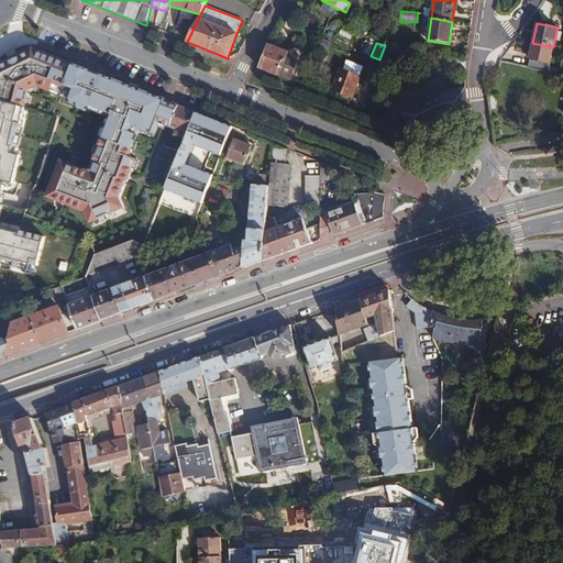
[(532,43),(527,68),(548,73),(553,47),(532,43)]
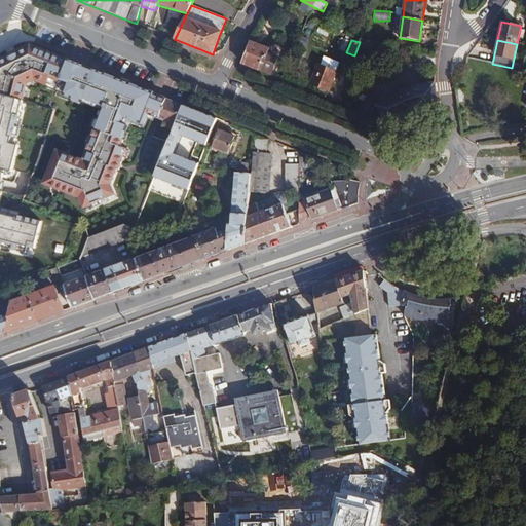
[(251,41),(241,64),(248,66),(271,75),(277,59),(267,53),(269,49),(251,41)]
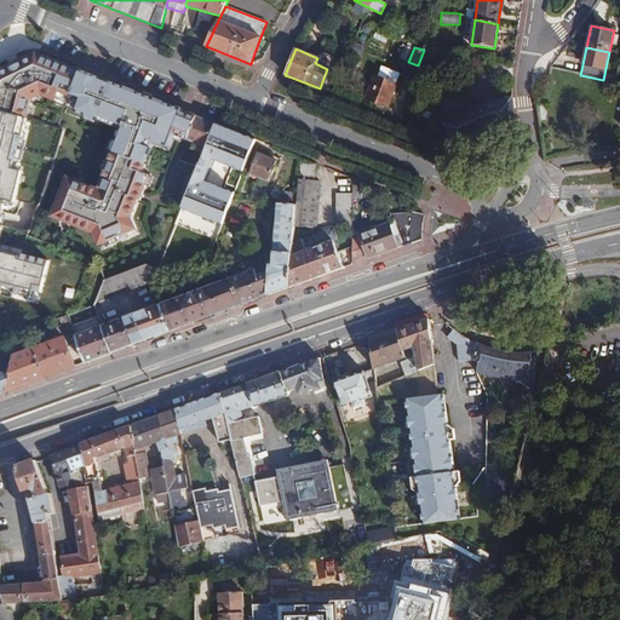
[(189,141),(197,119),(194,116),(142,97),(34,55),(15,63),(0,69),(0,113),(26,120),(32,103),(40,97),(49,99),(50,98),(80,107),(79,110),(116,121),(98,188),(63,179),(52,219),(96,231),(98,245),(136,231),(132,220),(142,196),(143,196),(150,177),(143,174),(155,143),(171,149),(176,137),(184,139),(189,141)]
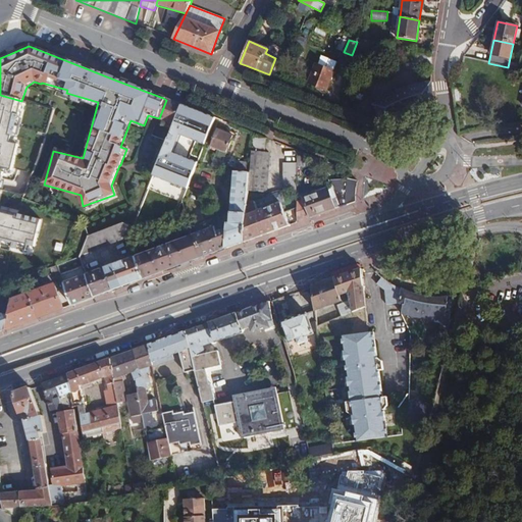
[(315,64),(308,83),(326,90),(333,71),(315,64)]
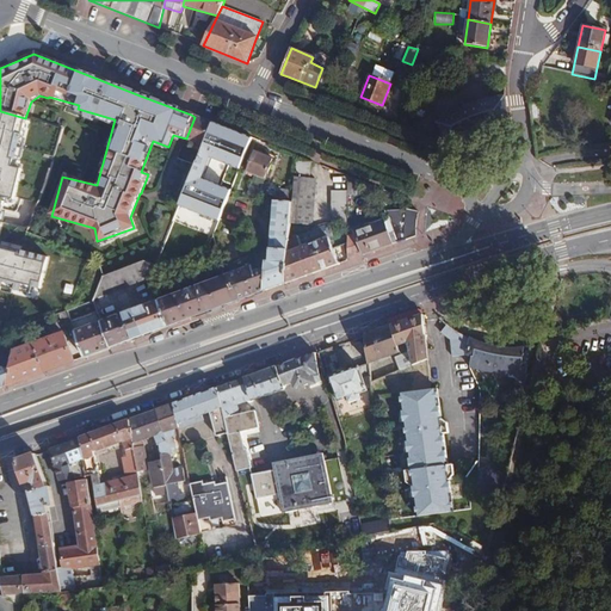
[(437,123),(454,144),(474,131),(479,129),(486,127),(506,123),(504,97),(492,99),(476,103),(461,109),(454,112),(437,123)]
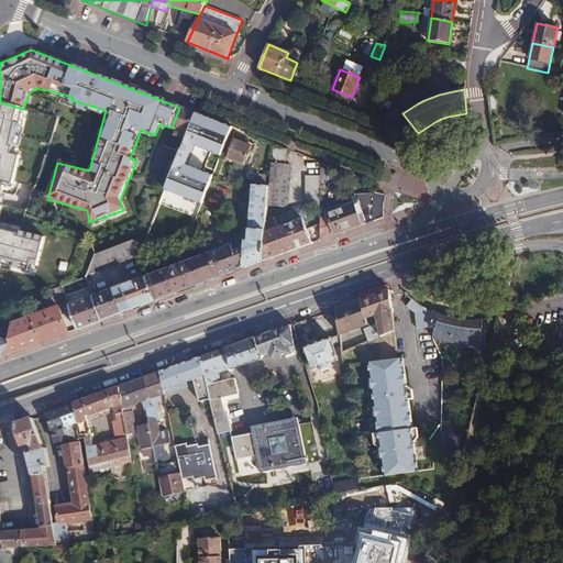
[(493,110),(493,117),(505,114),(503,100),(494,101),(493,108),(493,110)]
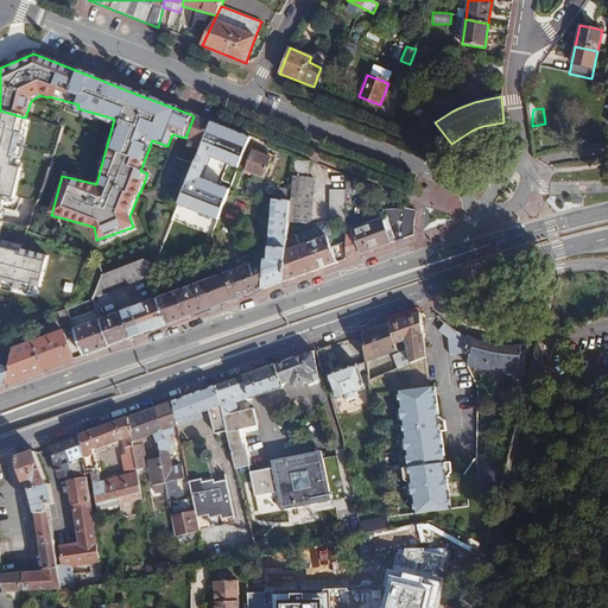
[(25,118),(0,111),(0,279),(70,302),(88,255),(26,233),(44,184),(61,128),(25,118)]
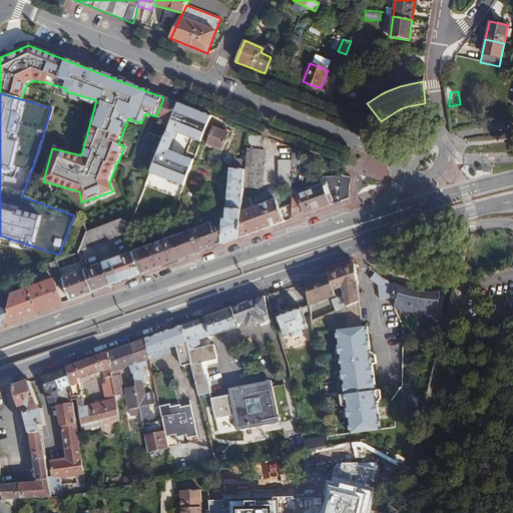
[(172,101),(163,98),(156,116),(170,122),(178,104),(172,101)]
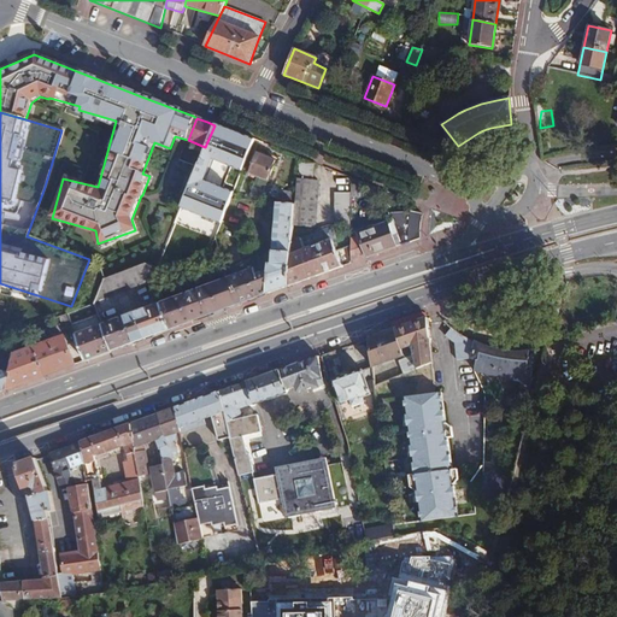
[(205,147),(175,221),(216,238),(236,186),(210,175),(216,160),(242,169),(254,140),(230,131),(215,125),(205,147)]
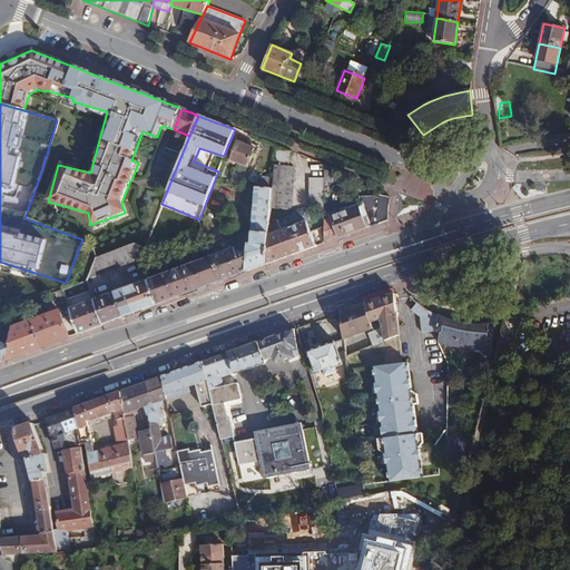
[(231,160),(236,163),(247,167),(254,149),(237,143),(231,160)]
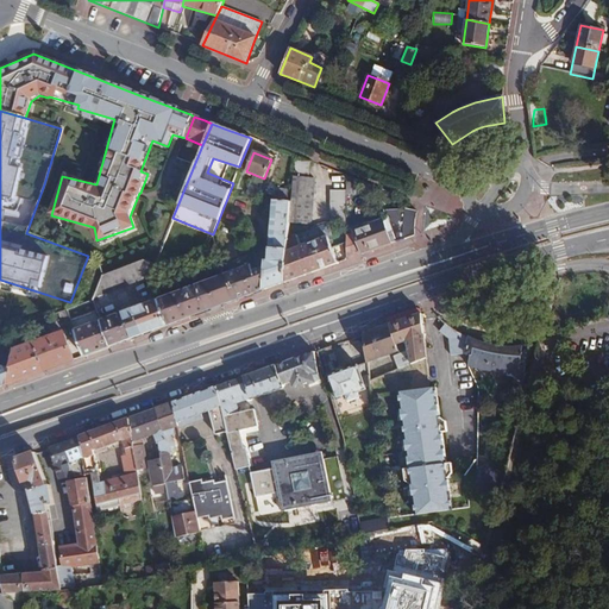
[(296,161),(295,170),(311,171),(311,161),(296,161)]
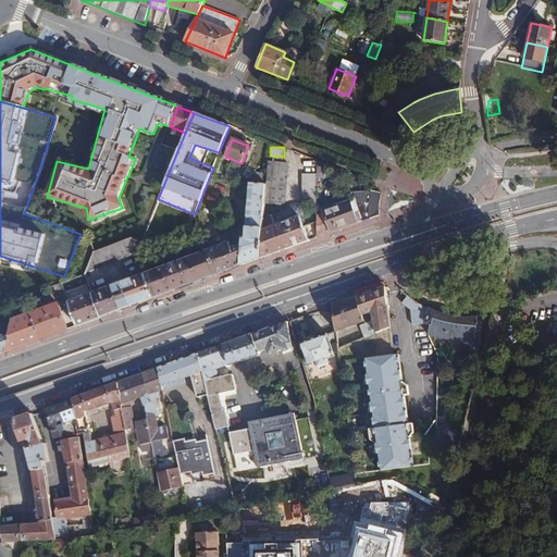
[(231,159),(225,170),(237,174),(242,163),(231,159)]
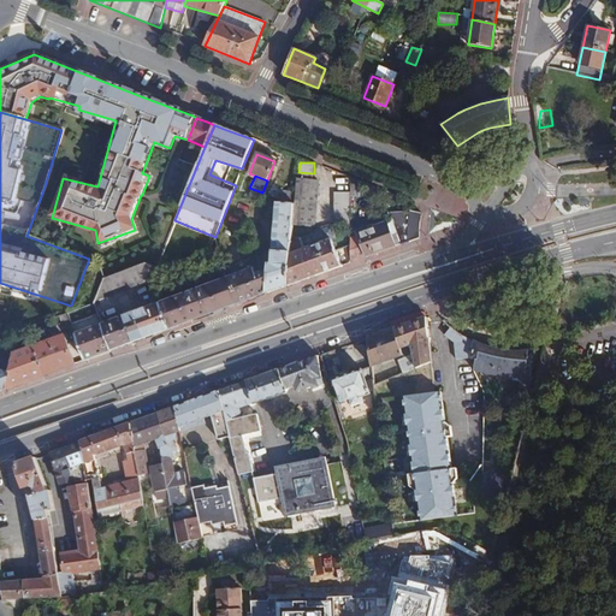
[(360,182),(349,177),(349,197),(360,197),(360,182)]
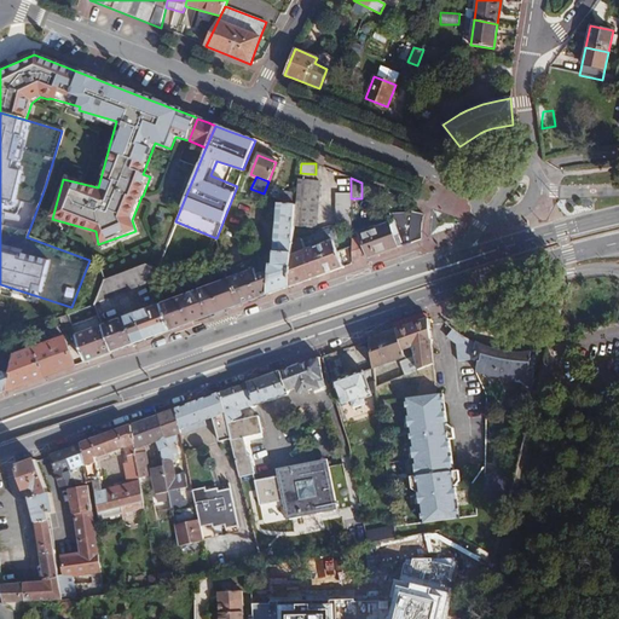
[(319,183),(296,180),(295,204),(294,226),(317,229),(319,183)]
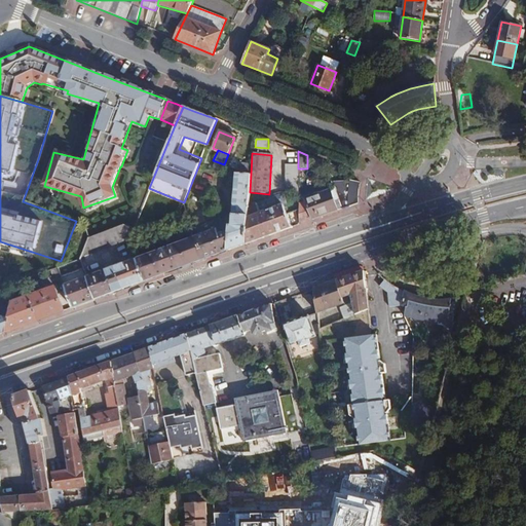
[(236,174),(234,202),(232,226),(228,225),(228,232),(227,251),(246,245),(248,218),(249,202),(250,192),(251,174),(236,174)]
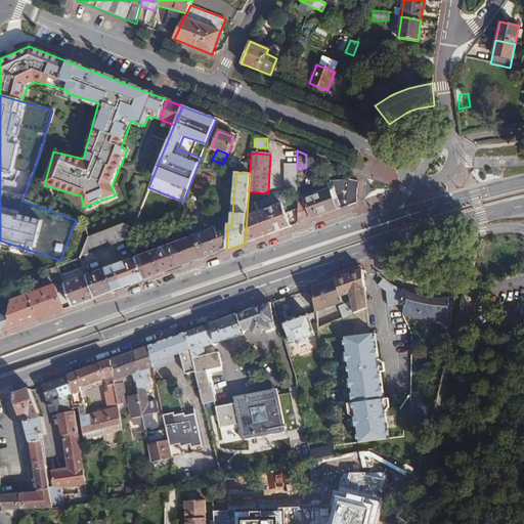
[(348,193),(349,180),(330,181),(332,188),(304,198),(304,201),(298,203),(298,223),(325,213),(345,206),(348,205),(348,193)]
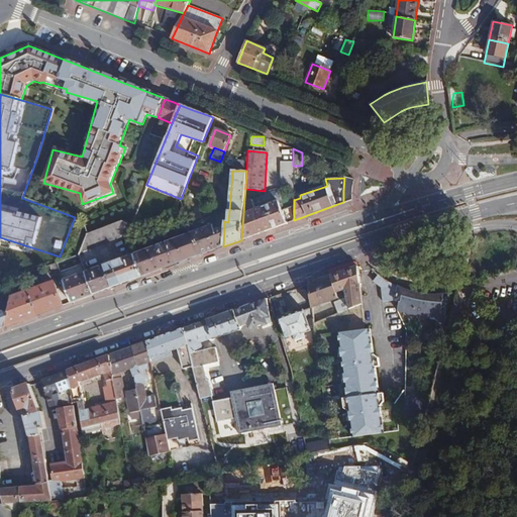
[(353,179),(344,178),(343,191),(343,202),(351,200),(351,190),(353,179)]
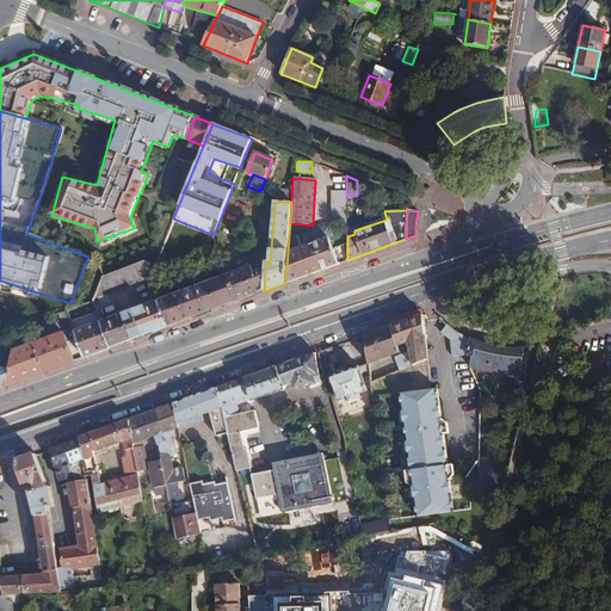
[(288,253),(285,284),(313,273),(338,264),(329,238),(288,253)]
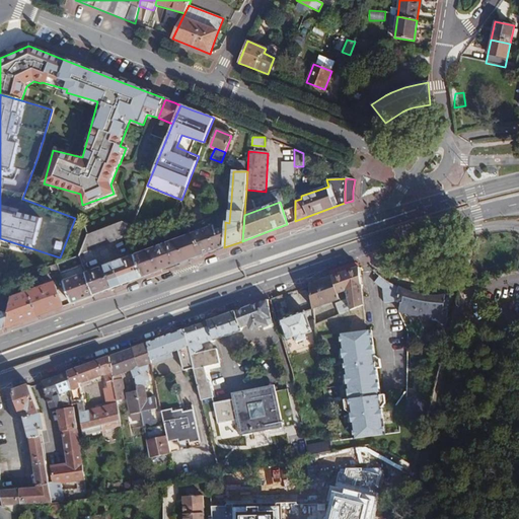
[(214,226),(193,234),(201,256),(207,254),(221,249),(224,247),(225,229),(217,232),(214,226)]
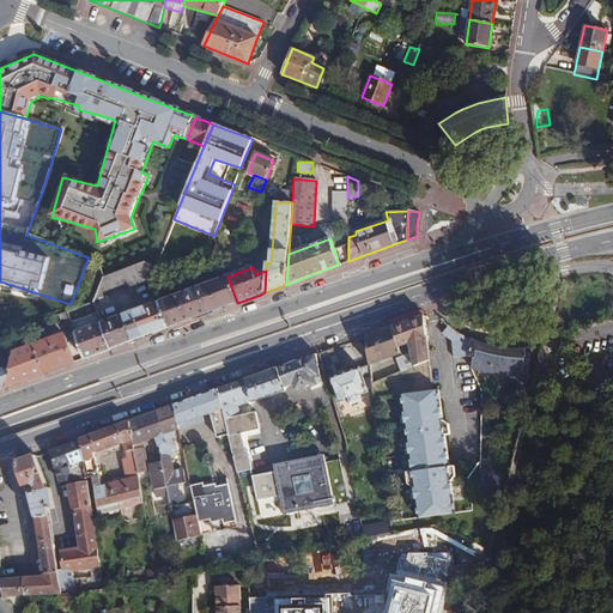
[(228,277),(158,302),(168,328),(187,321),(222,308),(237,303),(228,277)]
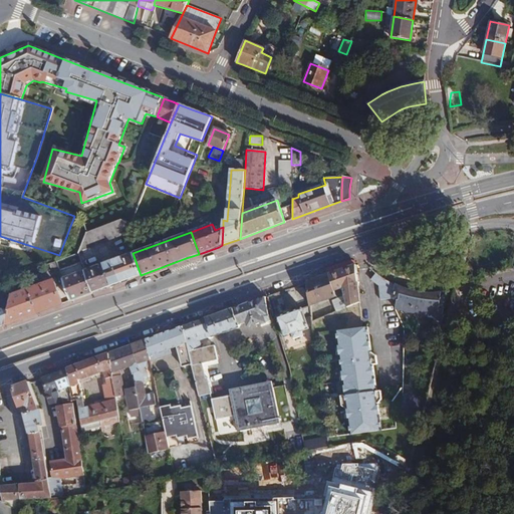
[(85,271),(93,292),(104,288),(119,283),(133,278),(138,276),(141,275),(133,253),(85,271)]
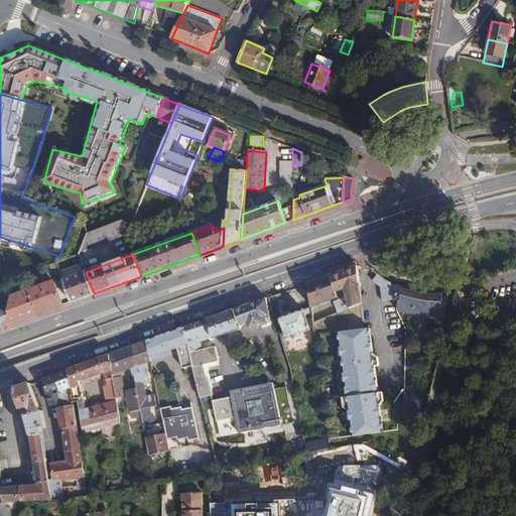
[(56,262),(49,265),(53,274),(59,272),(56,262)]
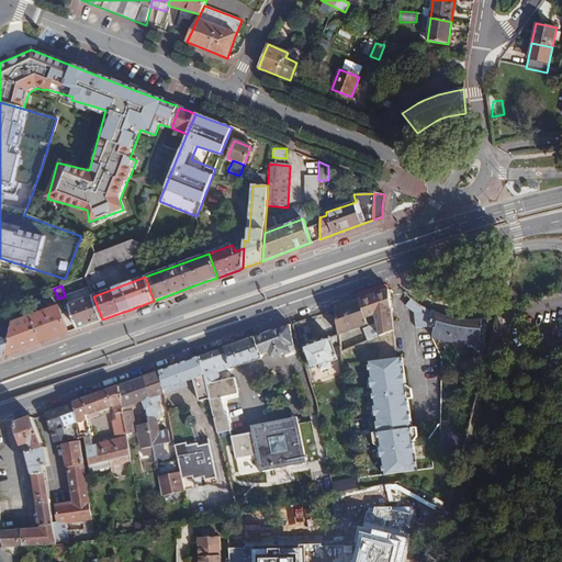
[(393,332),(388,290),(335,308),(338,335),(367,325),(364,318),(378,314),(379,323),(362,329),(368,341),(393,332)]
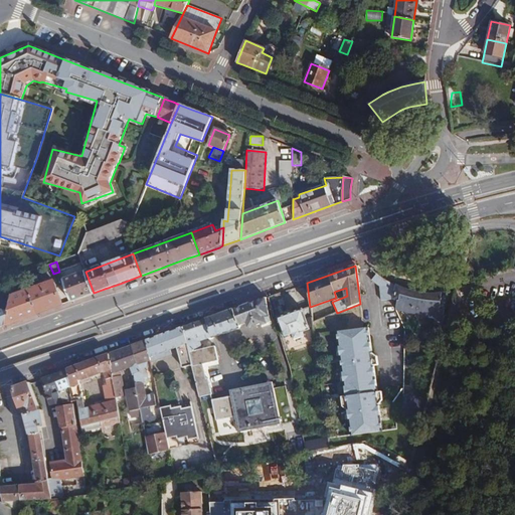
[(62,280),(70,301),(82,297),(94,293),(86,272),(62,280)]
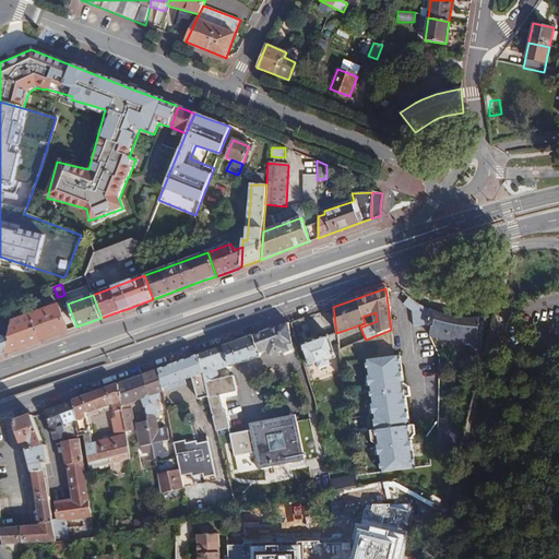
[(426,324),(430,310),(419,305),(408,297),(402,304),(409,311),(414,326),(426,324)]
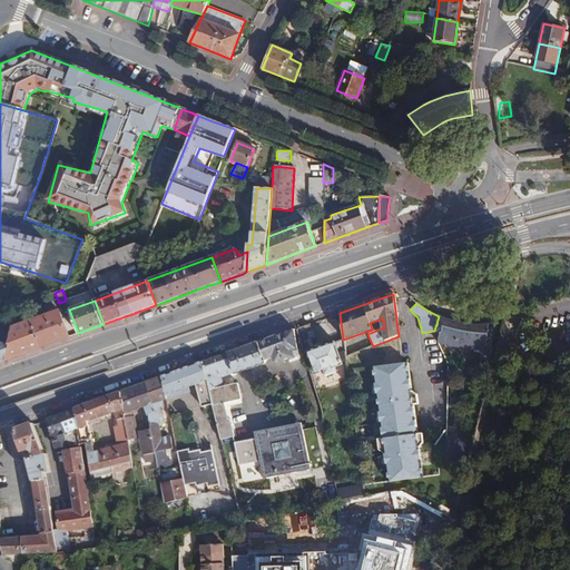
[(29,322),(39,349),(69,337),(59,311),(29,322)]
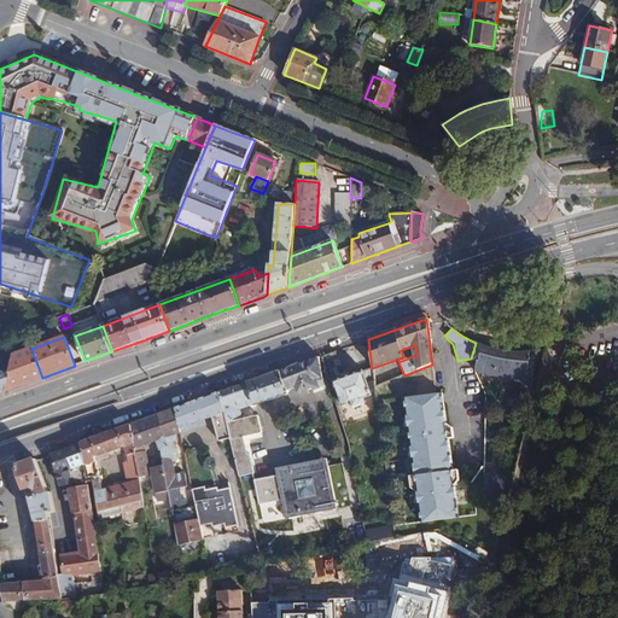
[(534,374),(536,353),(530,351),(522,354),(508,354),(489,349),(476,343),(471,359),(477,361),(476,372),(523,382),(520,389),(529,390),(534,374)]
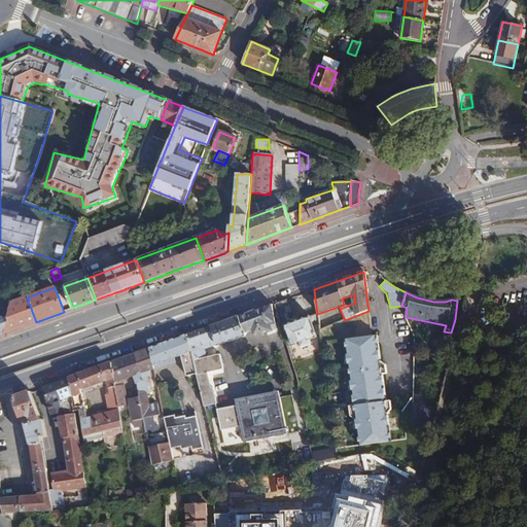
[(5,331),(6,332),(24,326),(36,322),(27,297),(12,303),(5,331)]
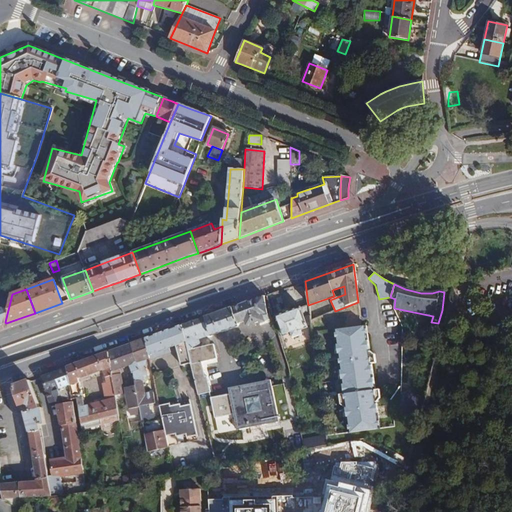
[(191,364),(198,395),(210,392),(206,377),(205,377),(201,363),(216,359),(213,345),(201,347),(199,340),(238,326),(237,324),(244,321),(246,327),(259,322),(260,324),(264,322),(263,315),(267,314),(263,296),(247,302),(205,317),(181,326),(191,364)]
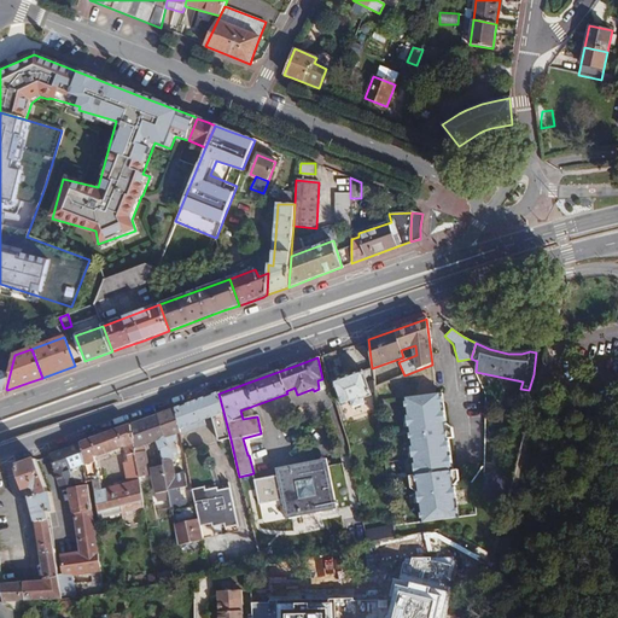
[(363,371),(333,383),(342,407),(351,403),(354,408),(361,406),(360,401),(373,395),(363,371)]
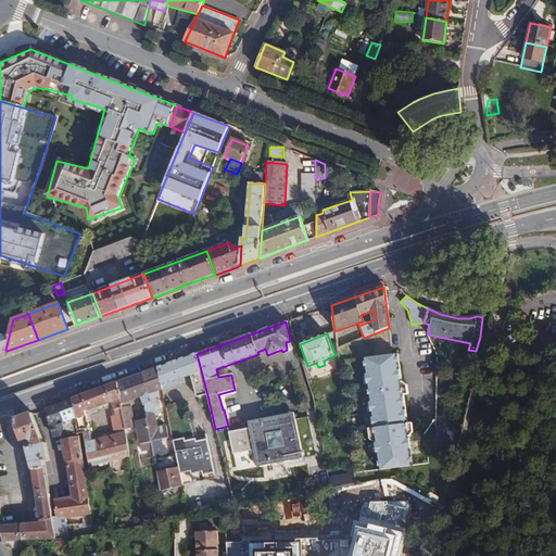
[(391,353),(364,357),(373,427),(368,427),(370,437),(375,441),(378,469),(413,464),(408,436),(407,422),(404,393),(408,393),(408,390),(403,391),(402,380),(399,353),(391,353)]
